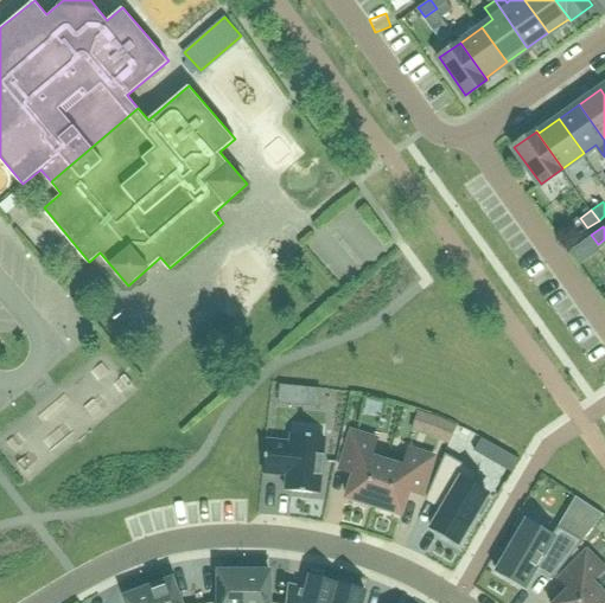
[(280,399),(291,401),(293,383),(281,382),(280,399)]
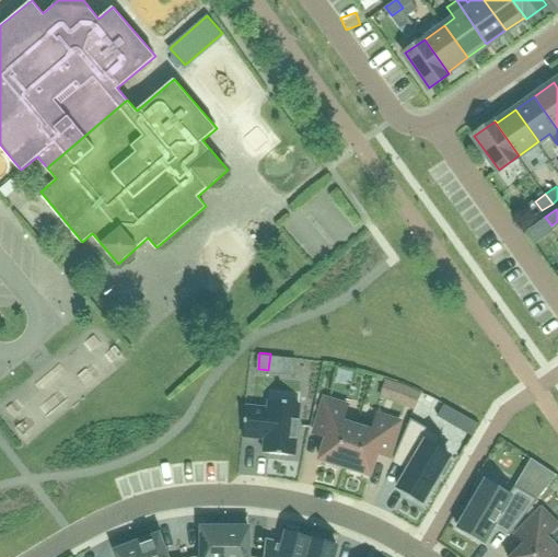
[(404,386),(398,405),(415,412),(421,394),(422,394),(404,386)]
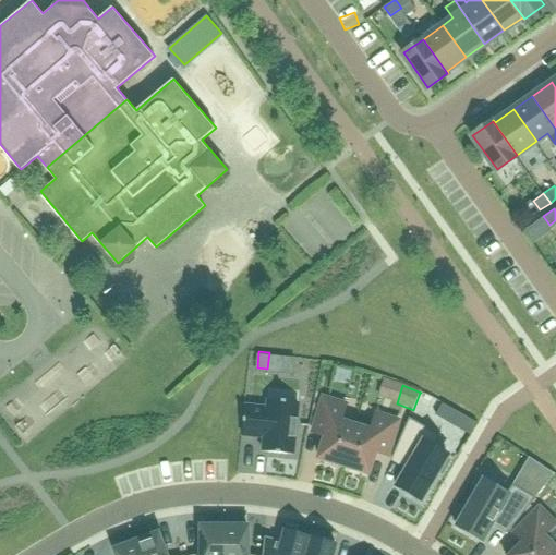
[(342,420),(348,402),(325,396),(314,431),(326,435),(319,456),(345,463),(357,424),(342,420)]
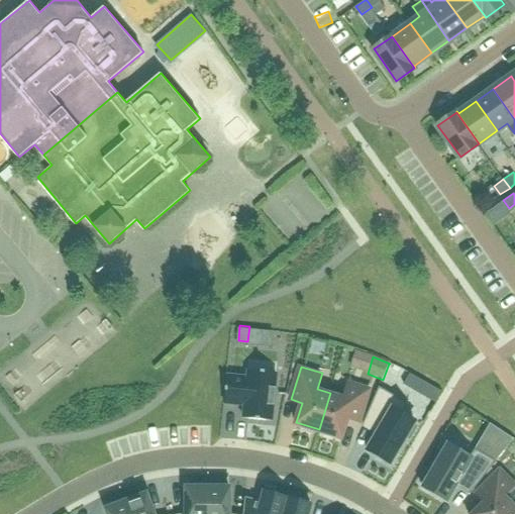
[(227,374),(225,401),(245,403),(243,416),(272,419),(277,371),(248,369),(248,376),(227,374)]
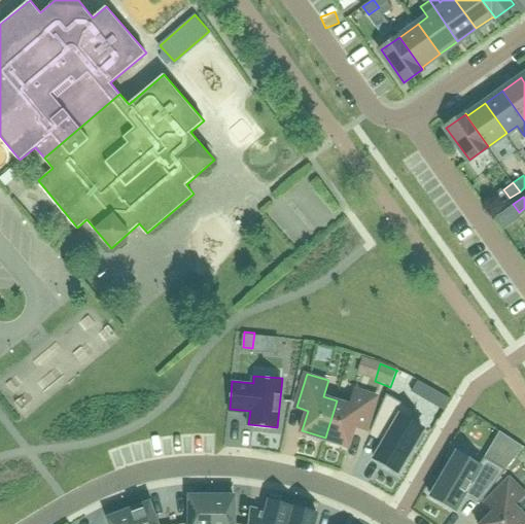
[(431,385),(420,379),(414,390),(424,396),(431,385)]
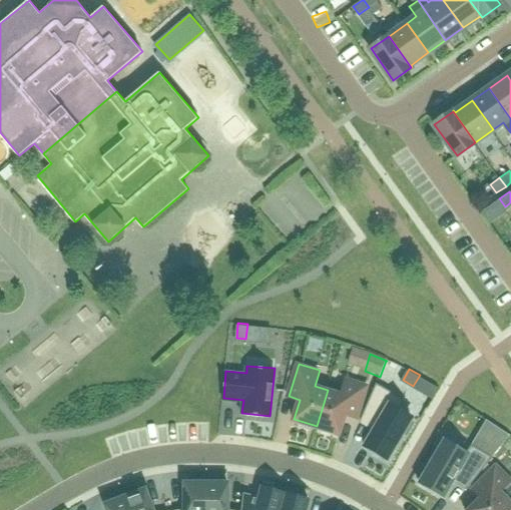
[(341,394),(328,390),(317,426),(340,434),(346,414),(357,418),(367,385),(346,379),(341,394)]
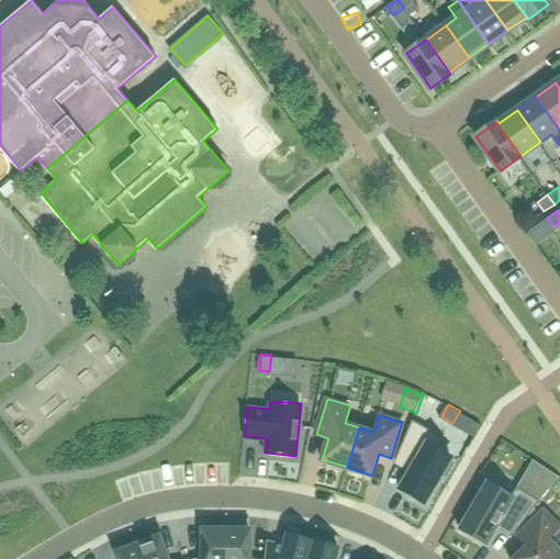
[(413,418),(400,450),(416,460),(410,471),(400,488),(425,502),(443,473),(446,476),(455,462),(450,460),(452,457),(438,449),(445,437),(413,418)]
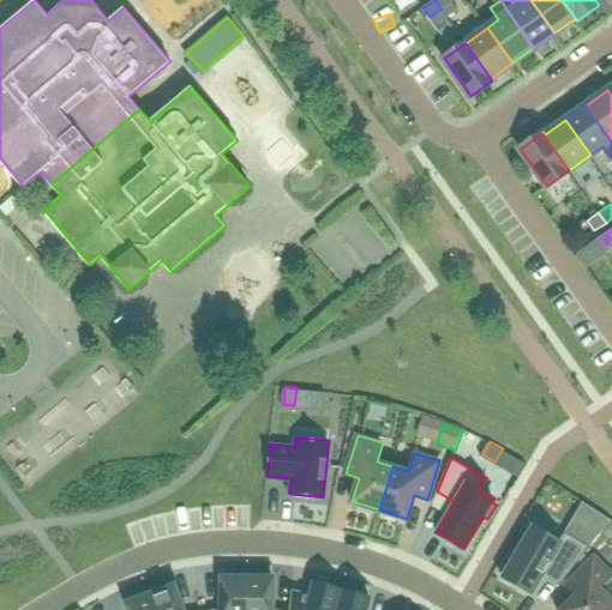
[(586,524),(579,538),(591,545),(601,532),(586,524)]
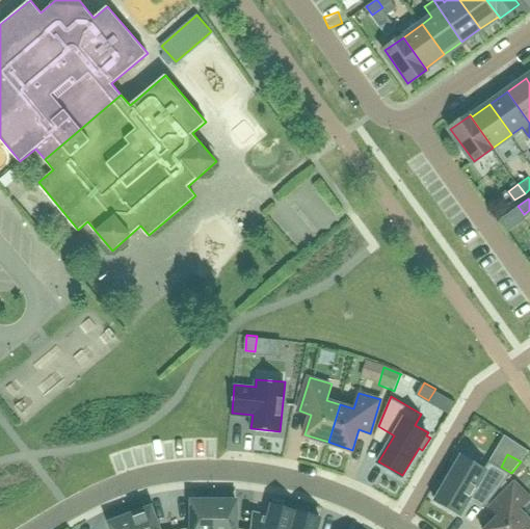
[(438,497),(436,499),(460,513),(471,497),(485,505),(511,473),(501,467),(489,460),(484,469),(461,456),(445,484),(441,482),(433,495),(438,497)]
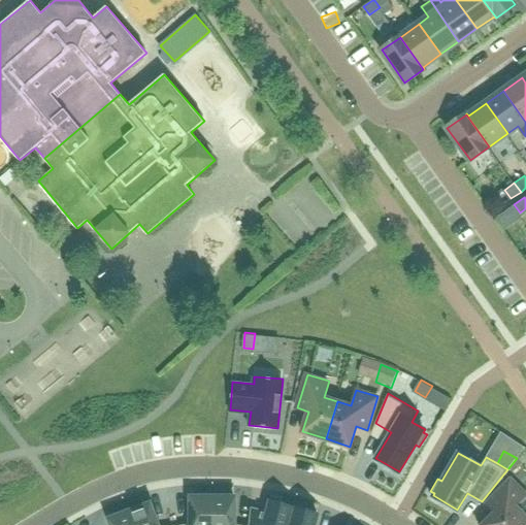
[(495,512),(482,524),(516,524),(525,515),(525,492),(512,479),(492,498),(487,503),(495,512)]
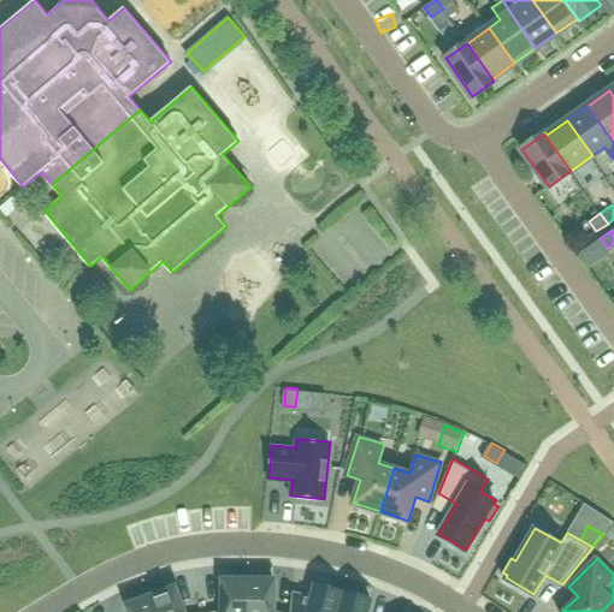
[(223,610),(205,611),(204,611),(248,611),(249,578),(223,578),(223,610)]
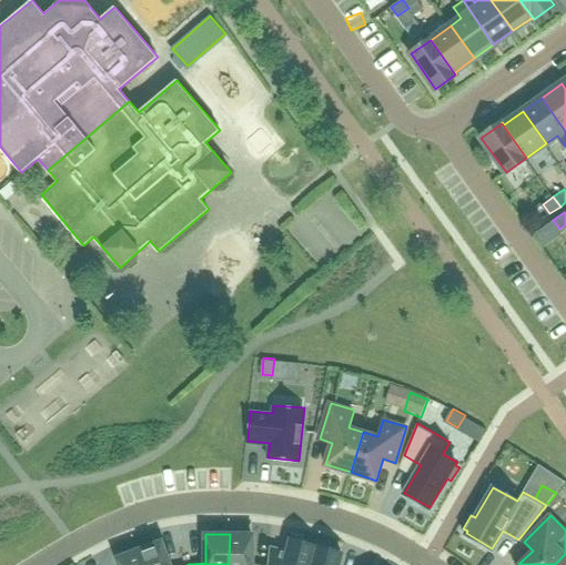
[(253,534),(230,534),(229,564),(268,564),(269,564),(253,563),(253,534)]
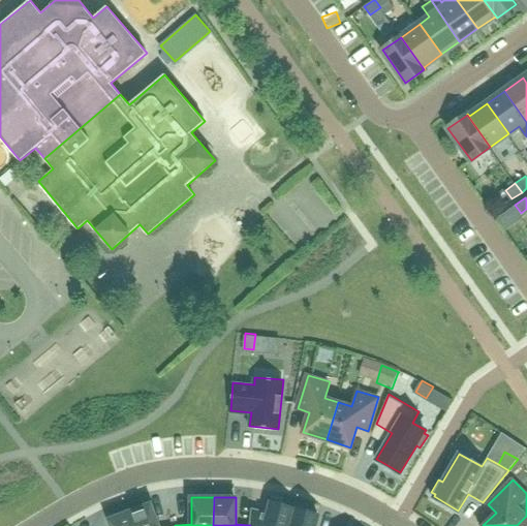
[(250,525),(249,525),(289,525),(296,507),(271,501),(265,525),(251,521),(250,525)]
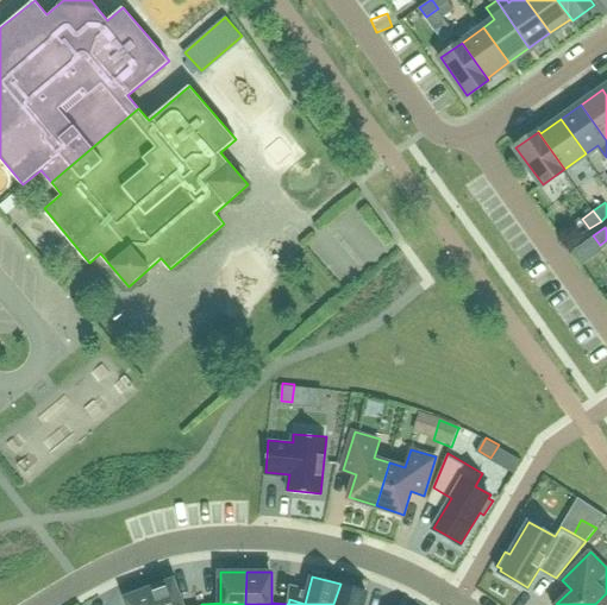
[(182,604),(174,579),(149,588),(155,604),(201,604),(202,604),(200,604),(182,604)]
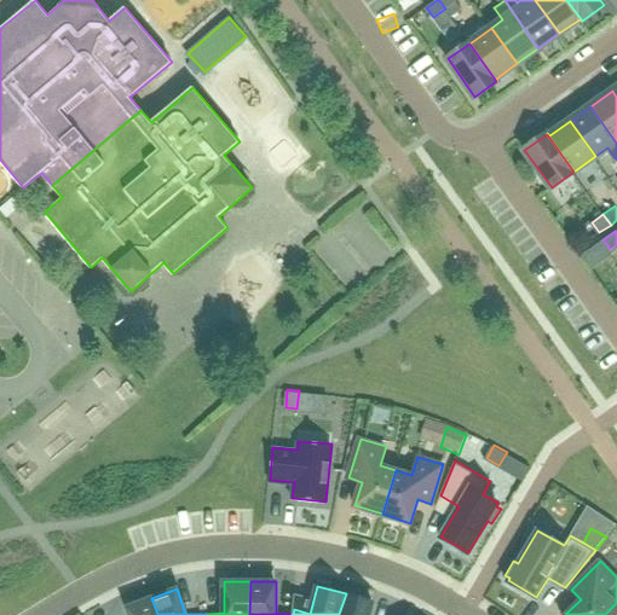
[(346,593),(339,614),(369,614),(374,602),(346,593)]
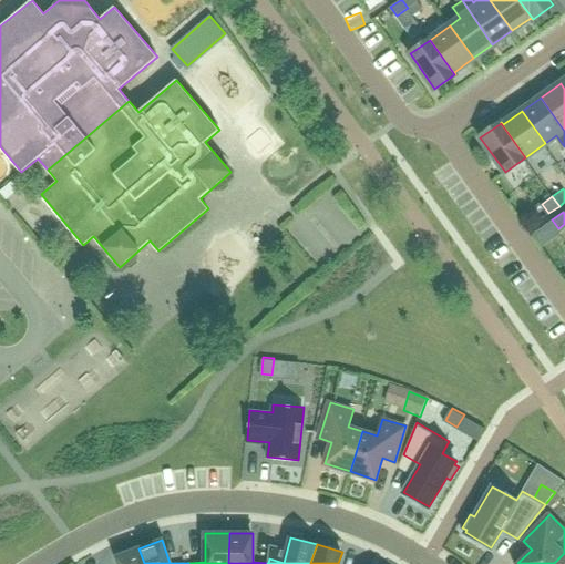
[(119,563),(144,563),(139,549),(116,556),(119,563)]
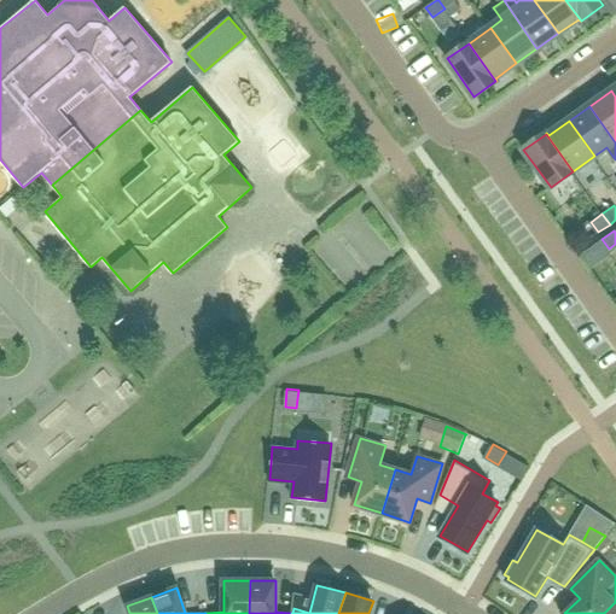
[(615,602),(604,613),(615,613),(615,602)]
